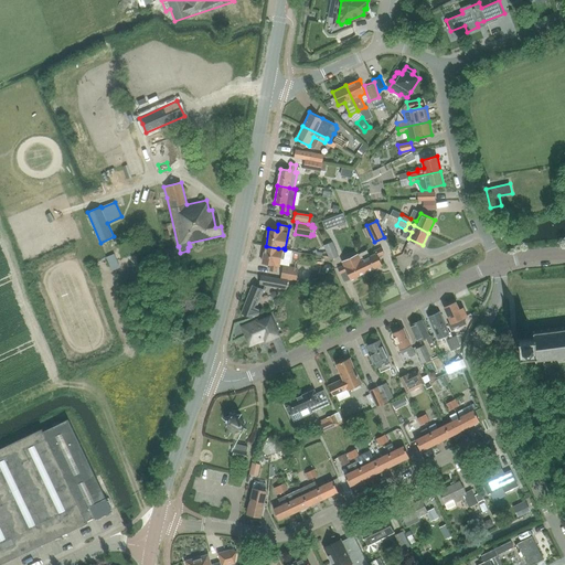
[(339,257),(332,242),(323,246),(330,260),(339,257)]
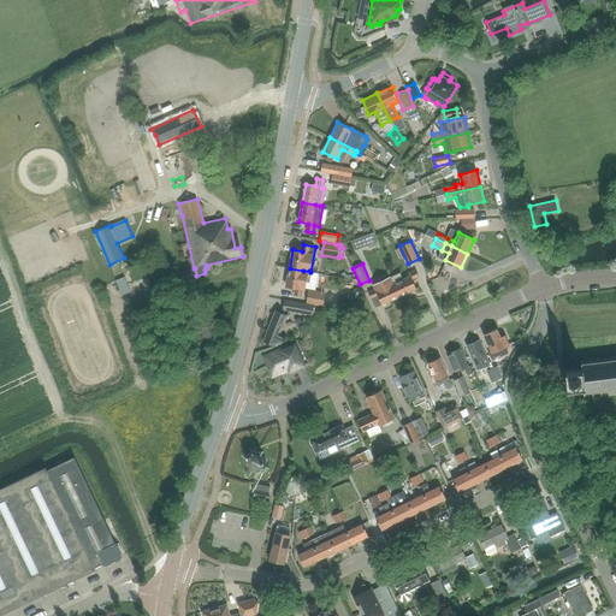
[(309,271),(303,271),(290,268),(286,286),(296,289),(295,295),(301,296),(302,290),(306,291),(309,271)]
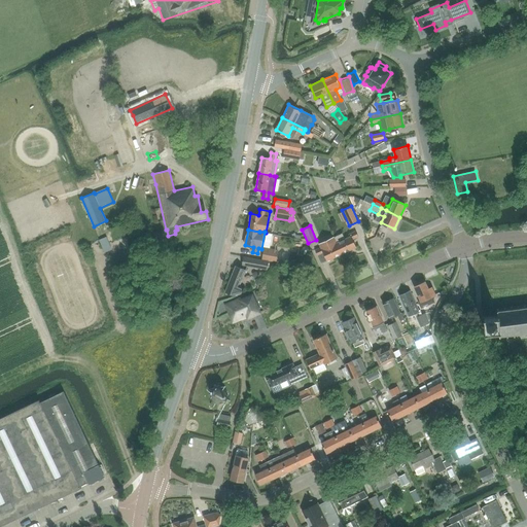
[(334,238),(337,243),(341,254),(356,247),(352,239),(358,237),(355,232),(350,234),(351,236),(345,239),(342,234),(334,238)]
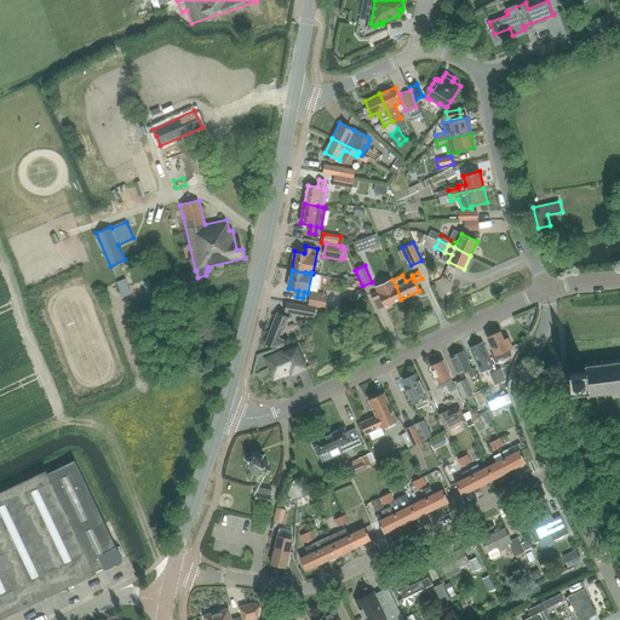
[(121,296),(130,292),(124,277),(115,281),(121,296)]
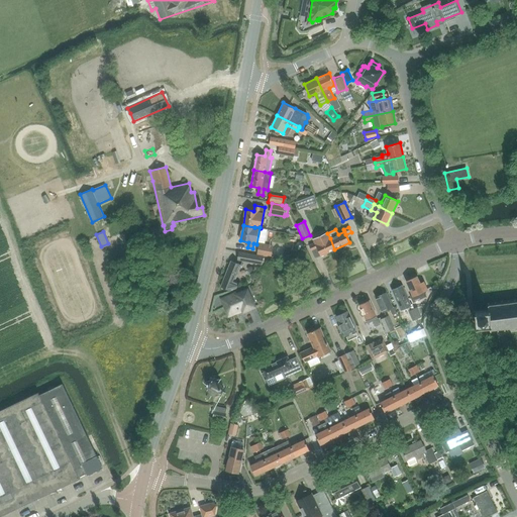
[(334,249),(330,238),(327,233),(319,236),(321,242),(316,245),(315,242),(309,245),(311,250),(312,250),(315,257),(320,255),(334,249)]
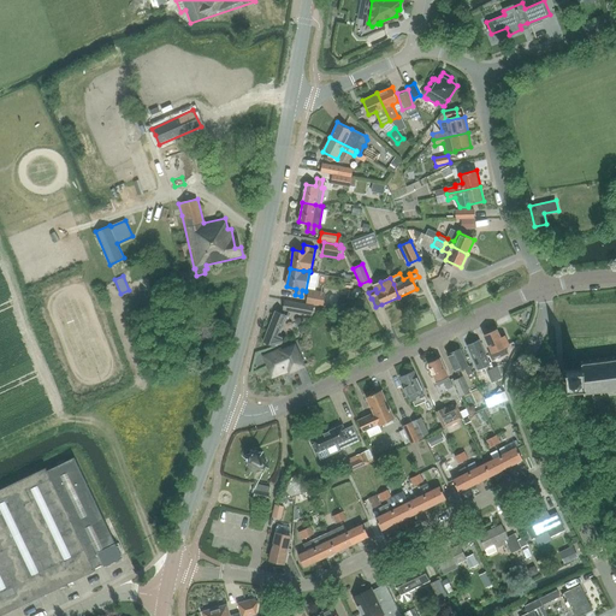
[(324,307),(325,295),(309,292),(307,304),(324,307)]
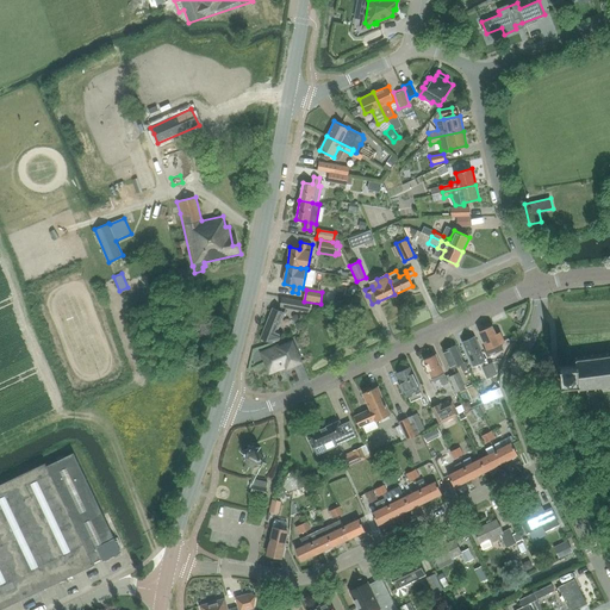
[(280,307),(294,310),(309,312),(311,304),(281,298),(280,307)]
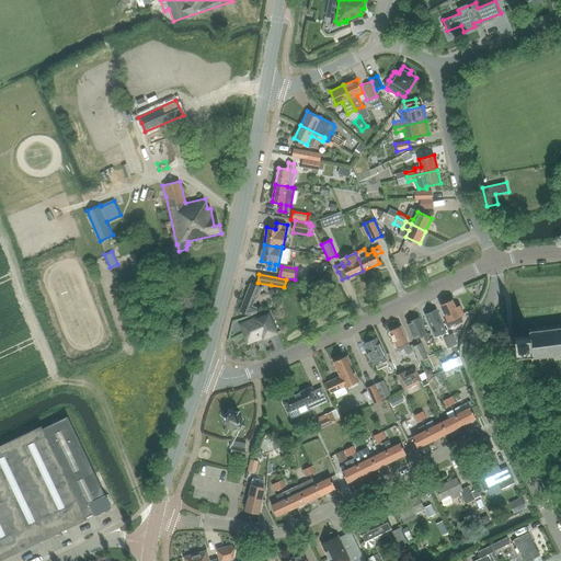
[(245,298),(255,301),(261,287),(251,284),(245,298)]
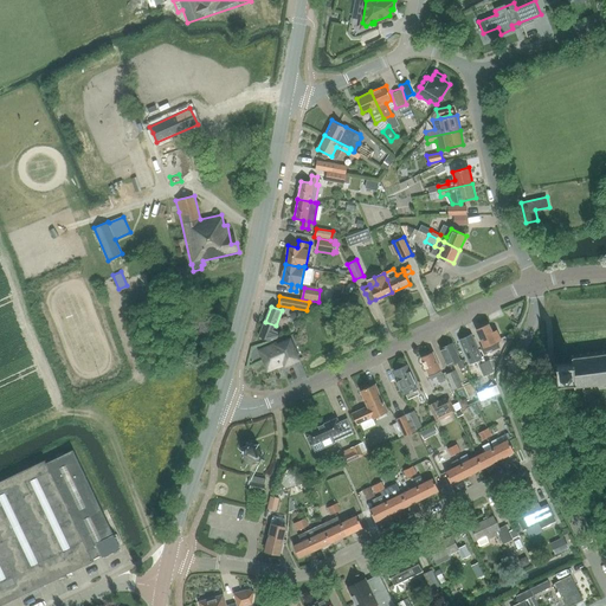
[(274,330),(276,326),(265,322),(259,336),(271,341),(277,339),(279,335),(277,334),(278,331),(274,330)]
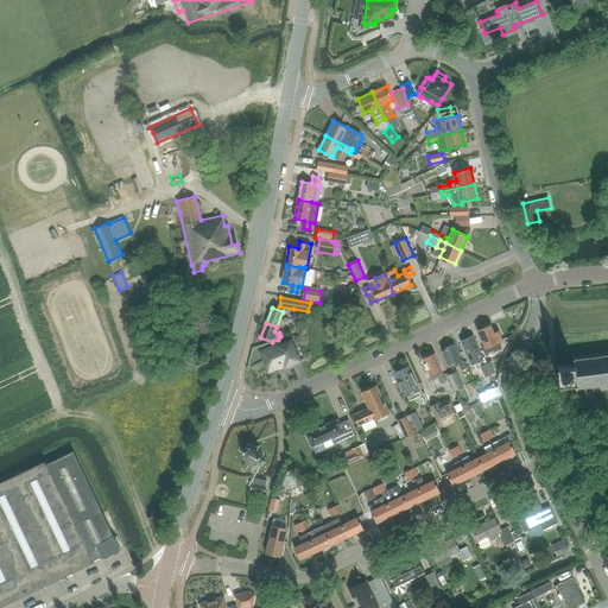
[(489,325),(477,331),(486,348),(482,349),(486,356),(501,349),(498,342),(502,341),(498,331),(494,334),(489,325)]
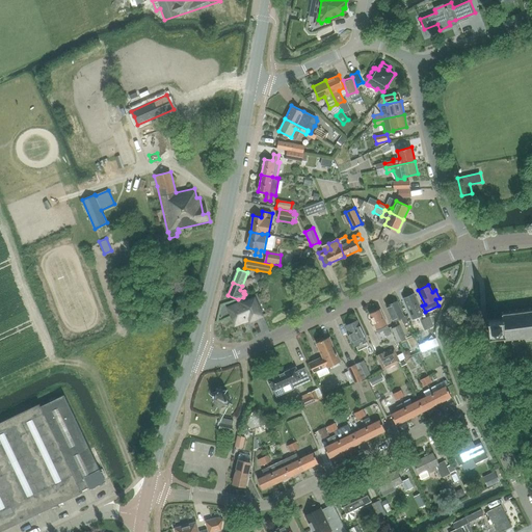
[(413,293),(402,298),(406,308),(413,320),(423,316),(413,293)]
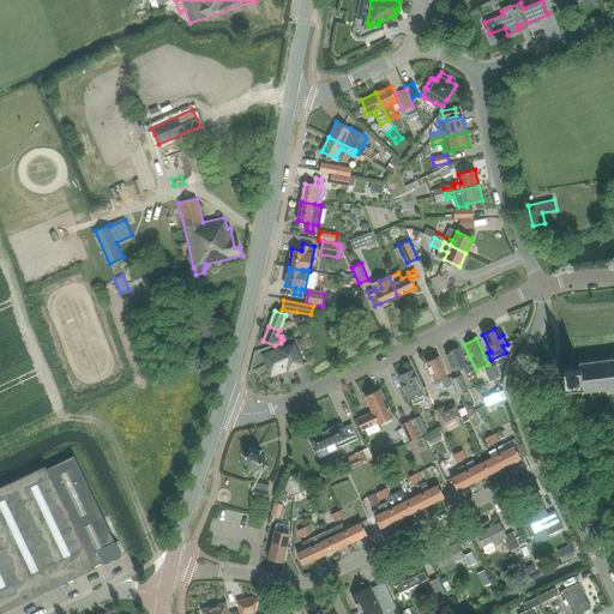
[(289,369),(302,365),(294,345),(281,350),(280,349),(264,356),(271,375),(288,368),(289,369)]
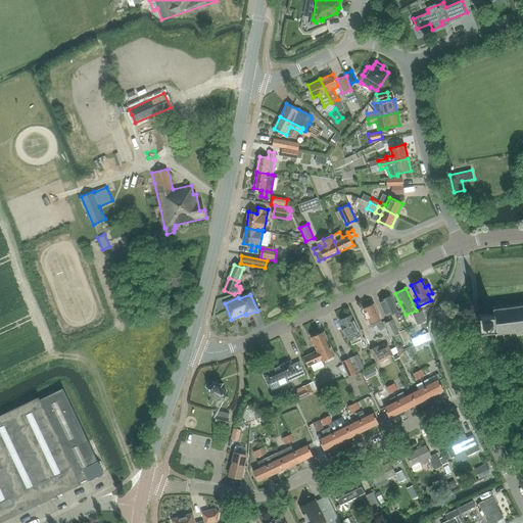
[(396,311),(390,296),(380,300),(386,316),(393,313),(398,323),(402,321),(397,311),(396,311)]
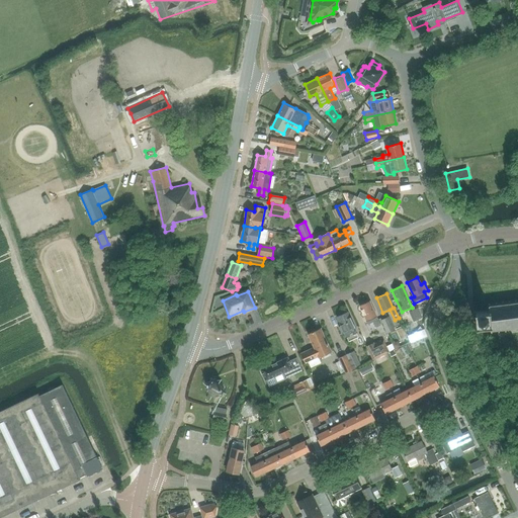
[(490,311),(477,312),(479,327),(492,325),(493,331),(517,328),(517,299),(489,304),(490,311)]
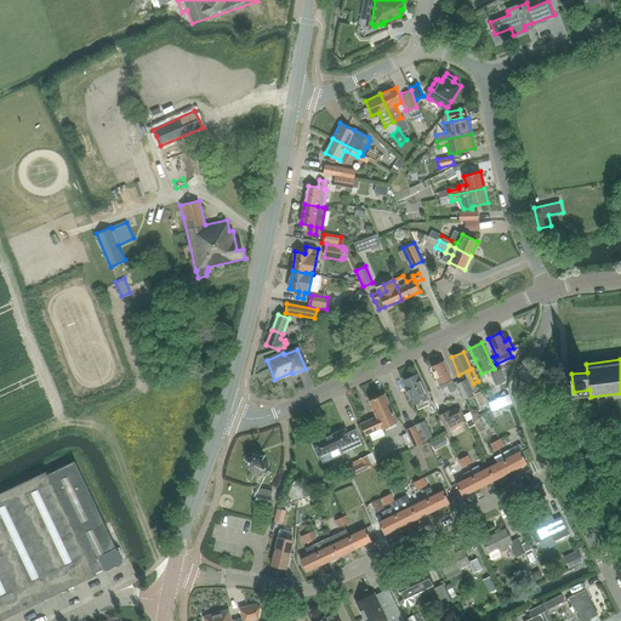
[(444,388),(454,383),(444,362),(431,366),(442,389),(444,388)]
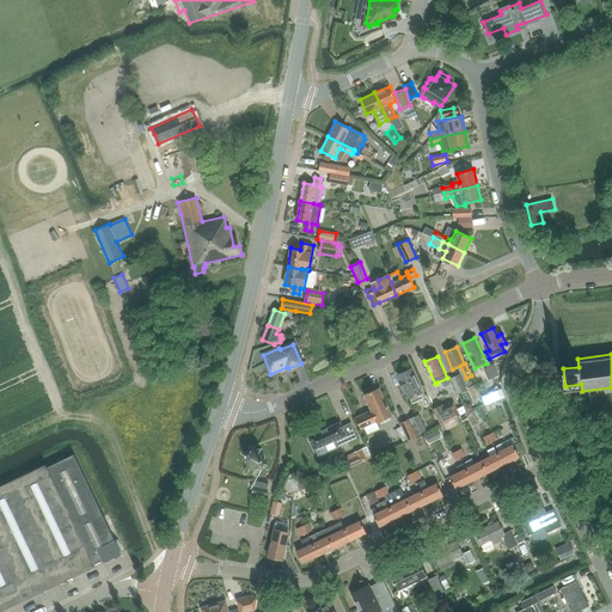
[(397,375),(402,385),(399,386),(403,395),(408,392),(410,397),(421,392),(418,387),(420,387),(410,368),(397,375)]
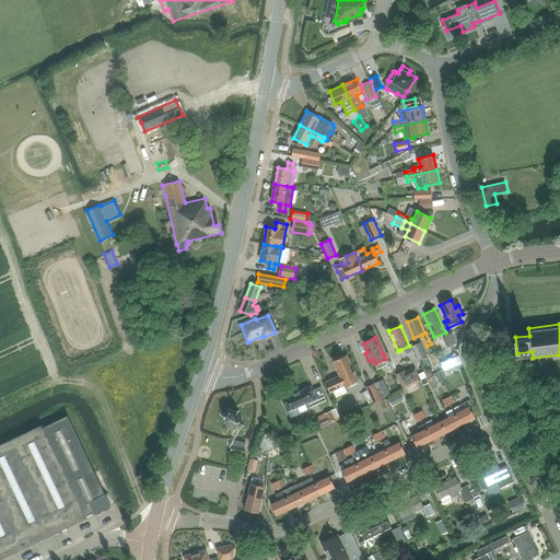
[(412,346),(419,361),(428,357),(421,341),(412,346)]
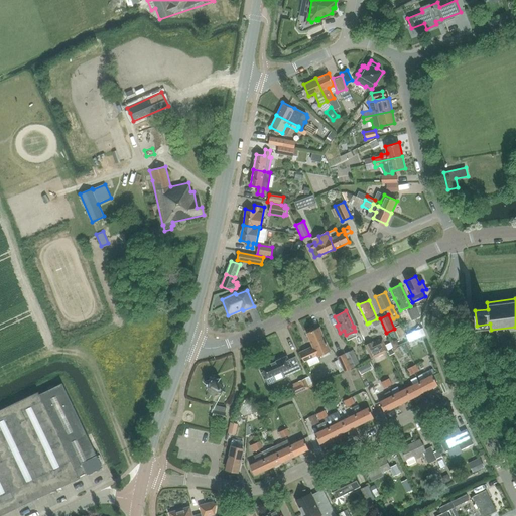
[(312,346),(300,352),(299,352),(303,361),(316,355),(317,357),(330,351),(318,327),(306,333),(312,346)]
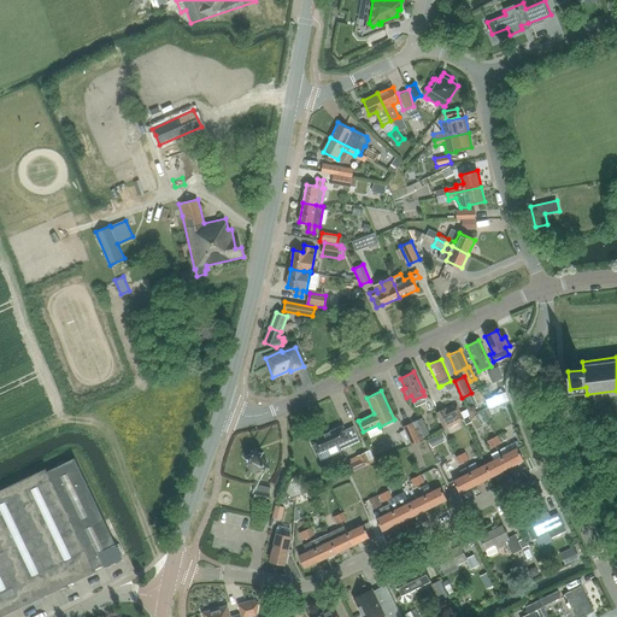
[(503,404),(500,398),(489,401),(492,407),(503,404)]
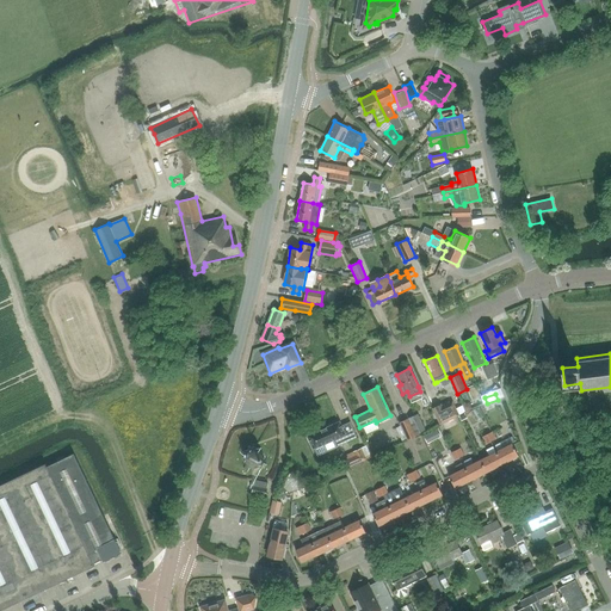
[(432,408),(440,425),(460,415),(452,401),(443,406),(442,403),(432,408)]
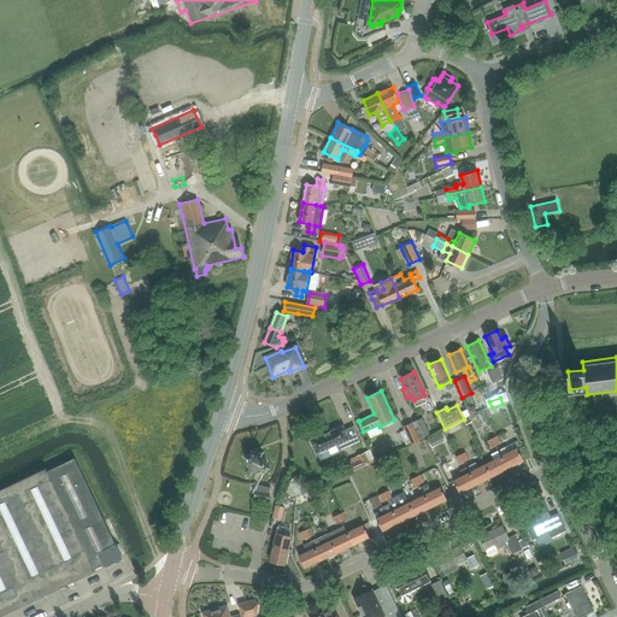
[(479,413),(469,416),(471,427),(481,424),(479,413)]
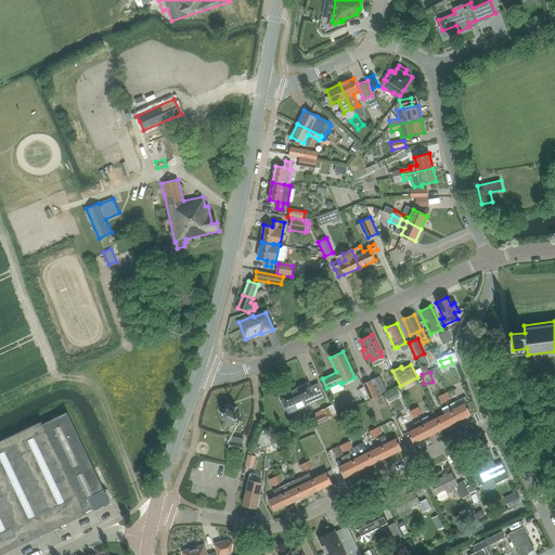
[(377,395),(385,390),(378,376),(371,381),(377,395)]
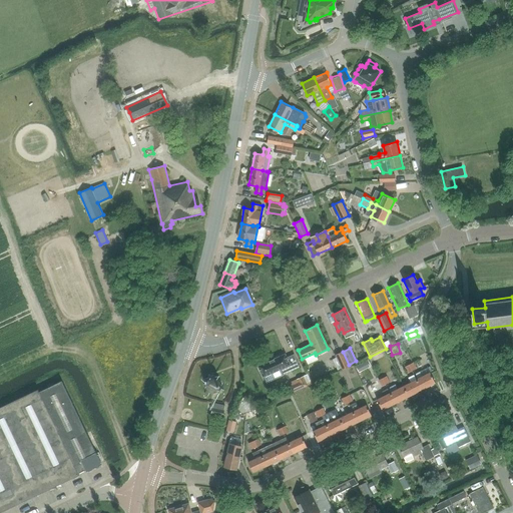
[(342,370),(348,367),(342,352),(335,355),(342,370)]
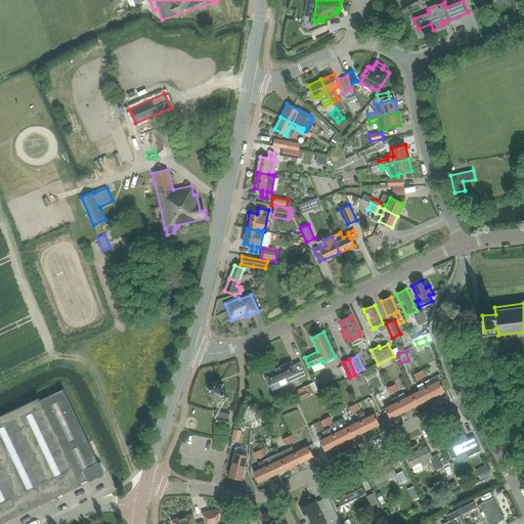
[(293,365),(291,361),(263,375),(268,385),(286,377),(290,384),(306,376),(300,362),(293,365)]
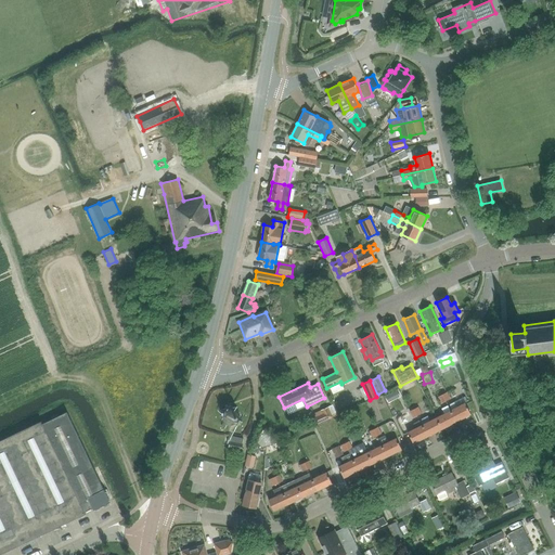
[(531,392),(536,403),(537,402),(549,397),(544,387),(531,392)]
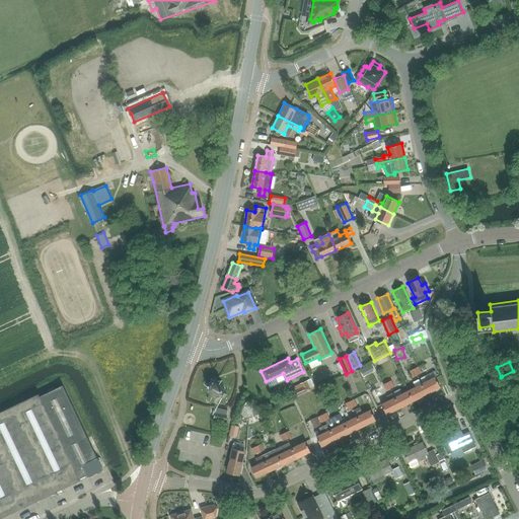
[(421,383),(427,393),(440,386),(435,376),(427,380),(425,376),(420,378),(422,382),(421,383)]
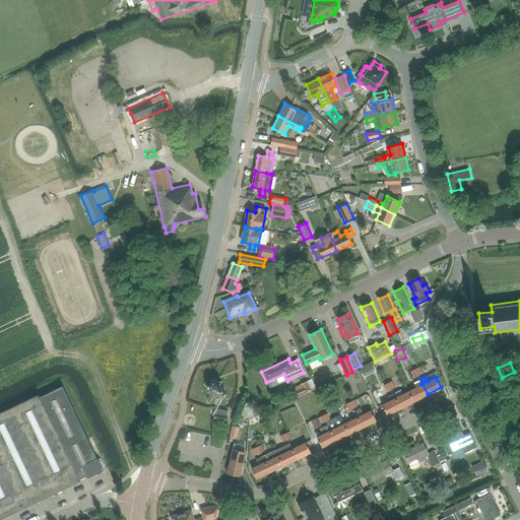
[(293,388),(297,398),(312,391),(312,390),(316,388),(312,379),(301,384),(293,388)]
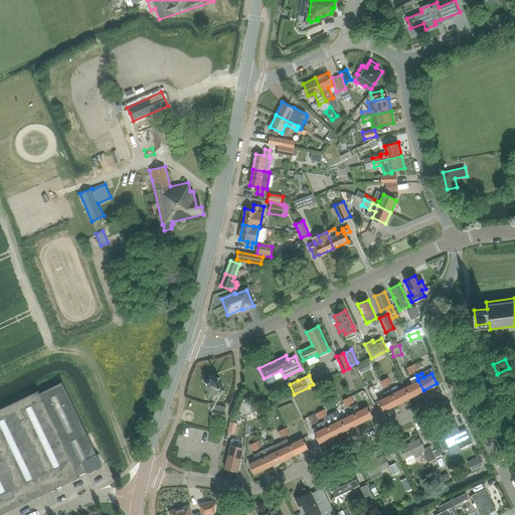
[(219,391),(221,385),(218,378),(213,376),(206,380),(203,386),(206,392),(213,394),(219,391)]
